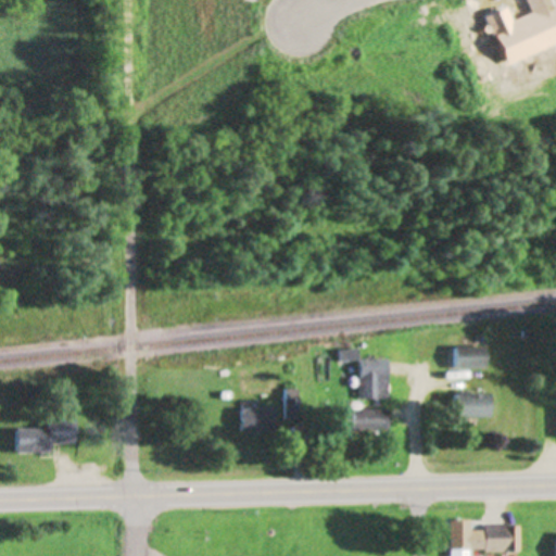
[(485,12),(502,5),(507,20),(529,10),(525,0),(551,0),(555,12),(555,41),(507,63),(485,12)]
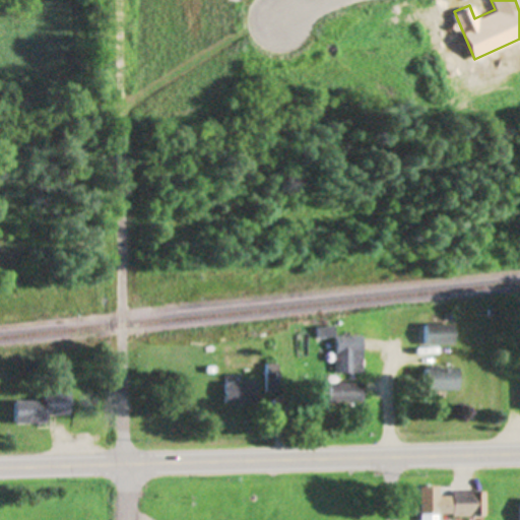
[(455,345),(455,324),(424,324),(424,345),(455,345)]
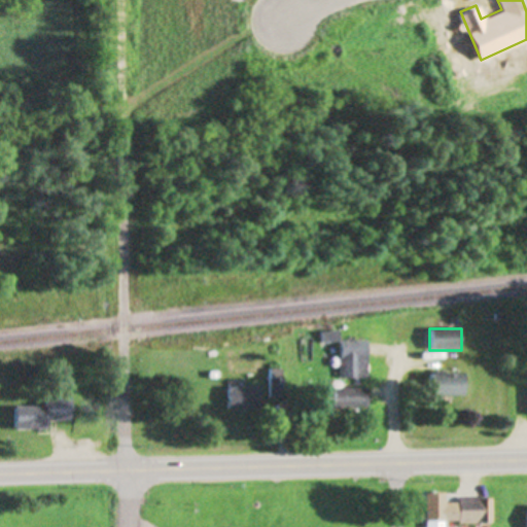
[(366,341),(341,341),(341,379),(366,379),(366,341)]
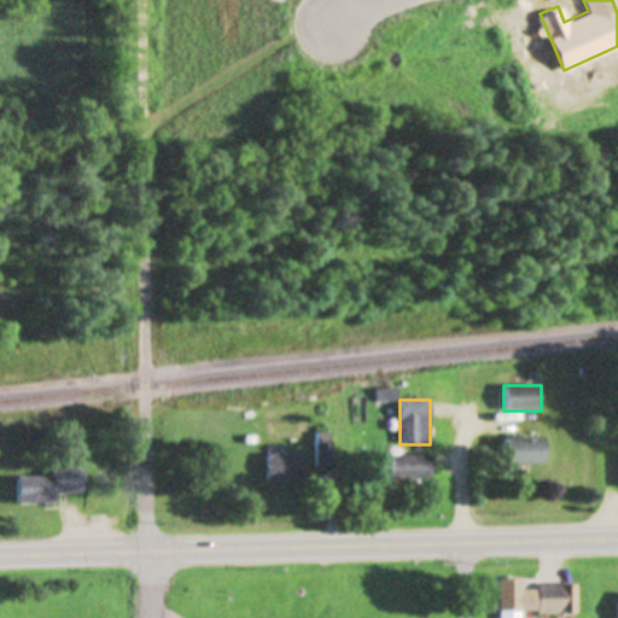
[(332,470),(332,435),(316,435),(316,470),(332,470)]
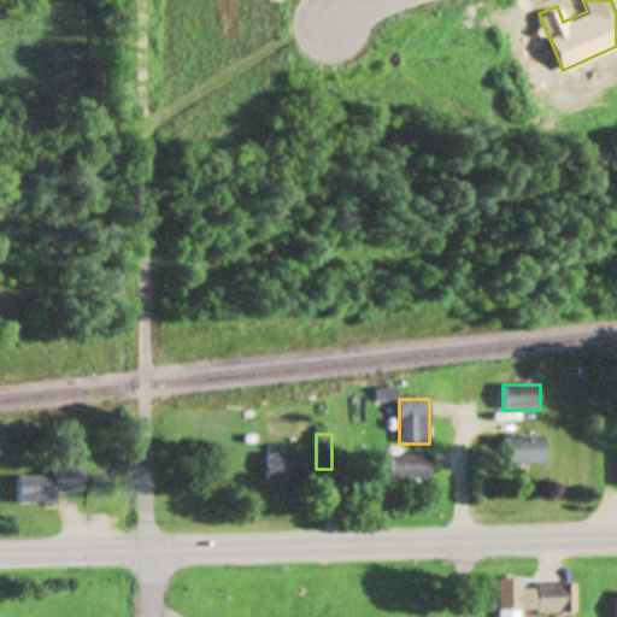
[(505,438),(505,464),(544,464),(544,438),(505,438)]
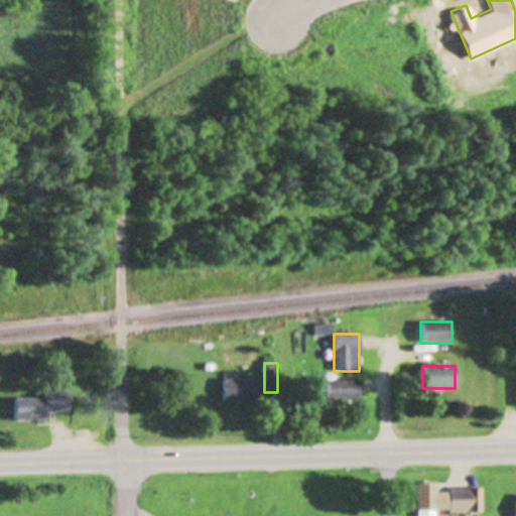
[(223,402),(254,402),(254,379),(223,379),(223,402)]
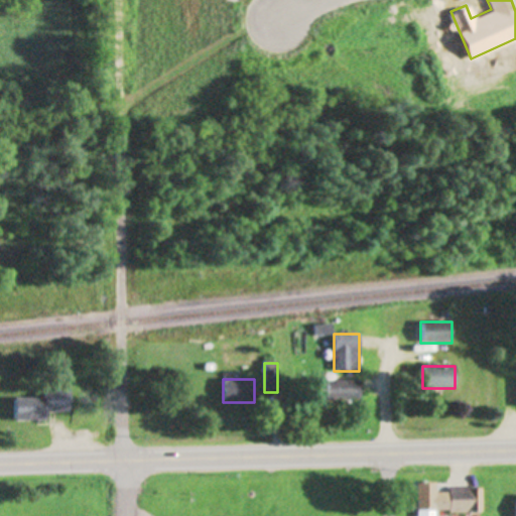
[(311,381),(311,402),(360,402),(360,381),(311,381)]
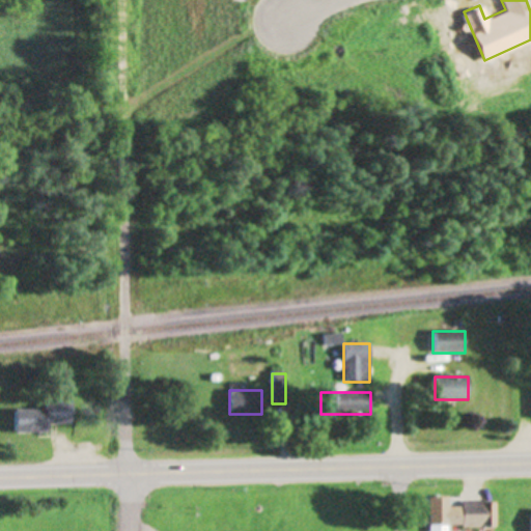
[(44,411),(15,411),(14,434),(47,434),(47,424),(74,424),(74,402),(44,401),(44,411)]
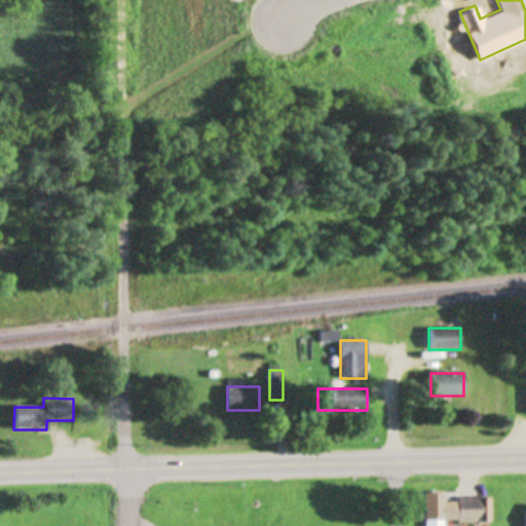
[(492,499),(445,499),(445,493),(425,493),(425,523),(492,523),(492,499)]
